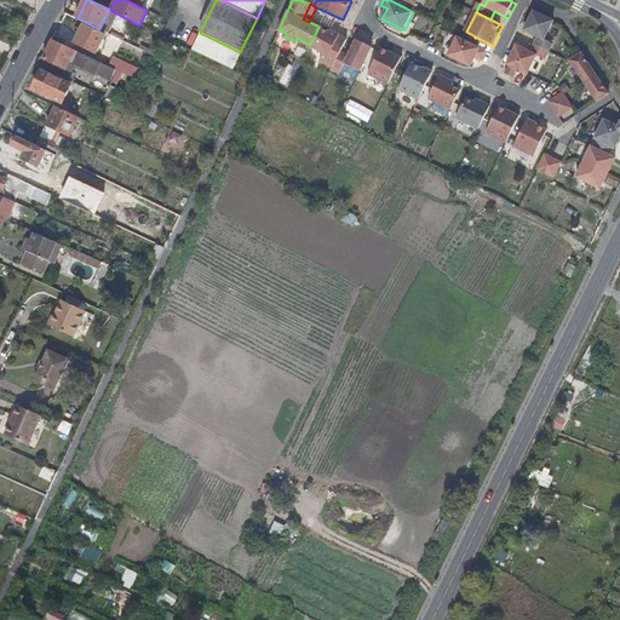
[(556,24),(535,13),(526,33),(539,39),(535,46),(551,53),(554,46),(546,41),(556,24)]
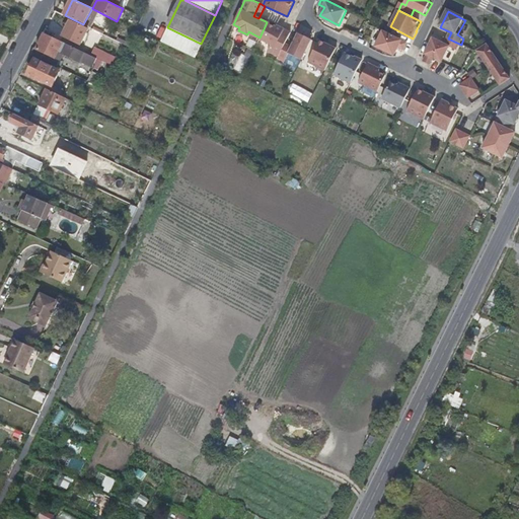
[(87,29),(70,21),(66,29),(69,30),(65,38),(80,45),(81,43),(83,44),(84,42),(82,40),(87,29)]
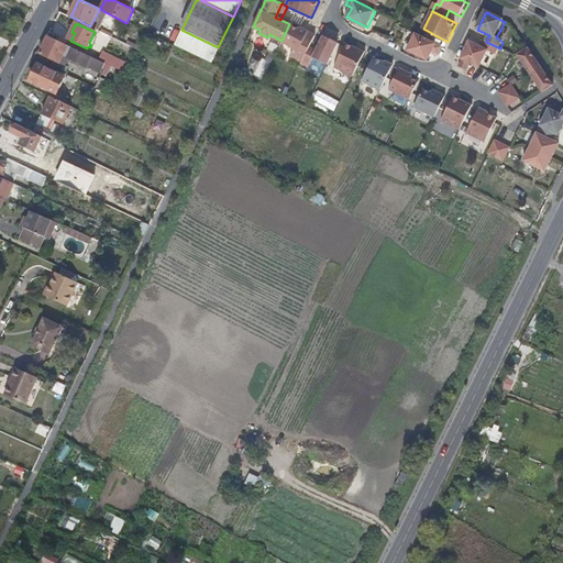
[(302,30),(298,29),(289,24),(282,41),(294,47),(290,54),(301,61),(302,59),(309,46),(313,36),(315,34),(304,29),(302,30)]
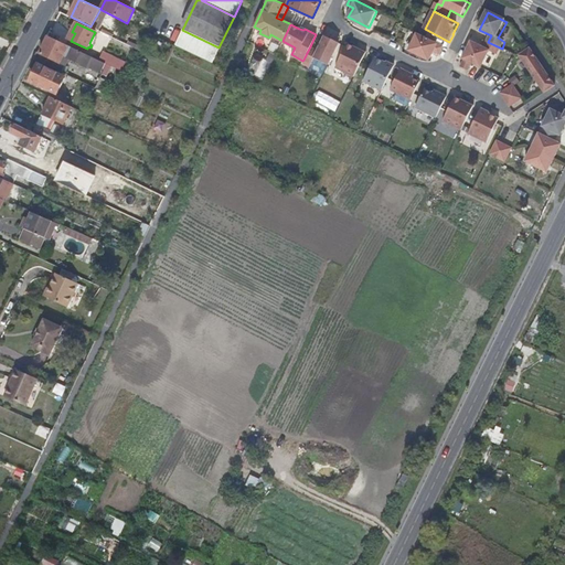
[(219,48),(182,30),(174,45),(211,64),(219,48)]
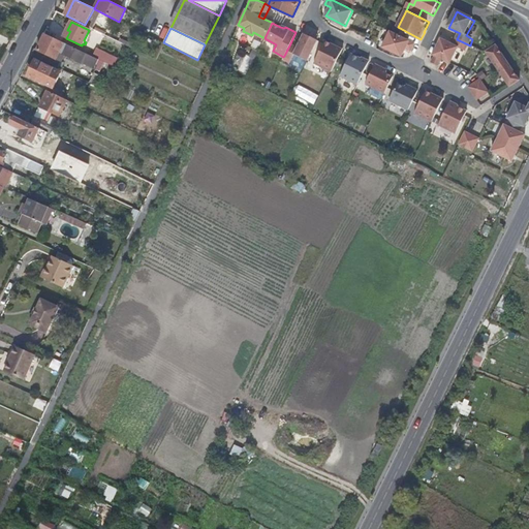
[(315,44),(317,39),(304,32),(304,33),(297,47),(290,43),(284,56),(291,60),(294,54),(307,60),(315,44)]
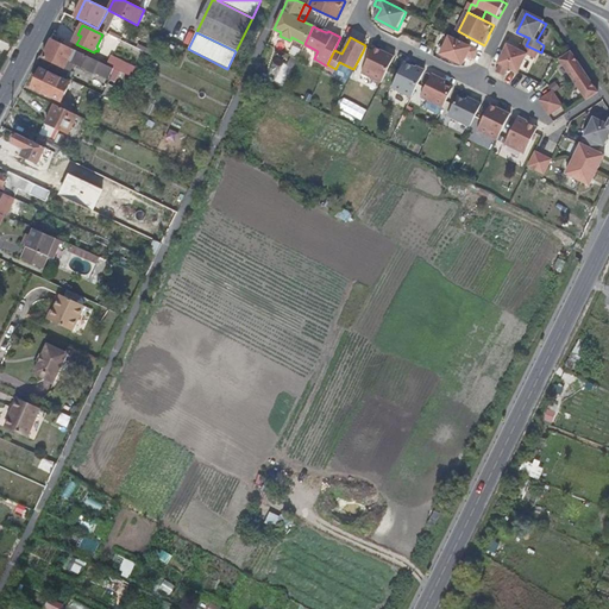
[(475,60),(478,51),(450,37),(441,55),(463,66),(468,56),(475,60)]
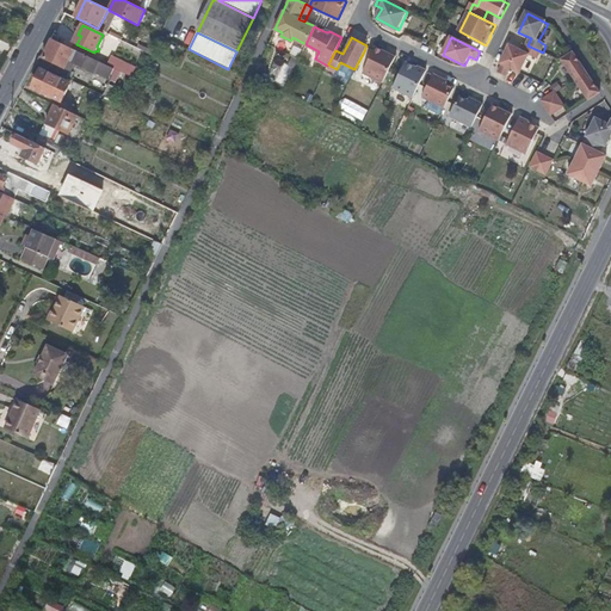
[(37,63),(62,75),(66,68),(69,60),(75,62),(111,80),(116,71),(107,66),(53,39),(43,57),(41,56),(37,63)]
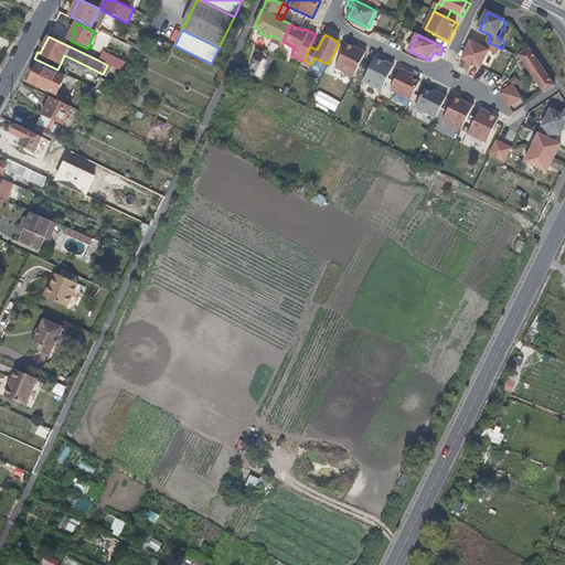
[(502,49),(488,42),(484,50),(472,43),(462,60),(467,62),(471,64),(481,68),(489,52),(498,56),(502,49)]
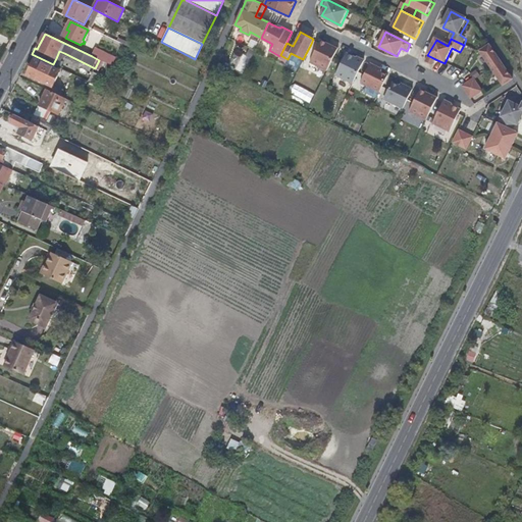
[(334,55),(338,47),(331,44),(330,45),(320,40),(310,61),(326,70),(334,55)]
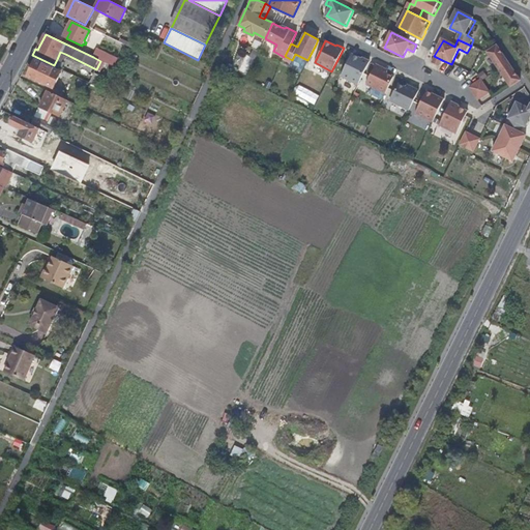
[(497,47),(488,53),(499,69),(508,63),(497,47)]
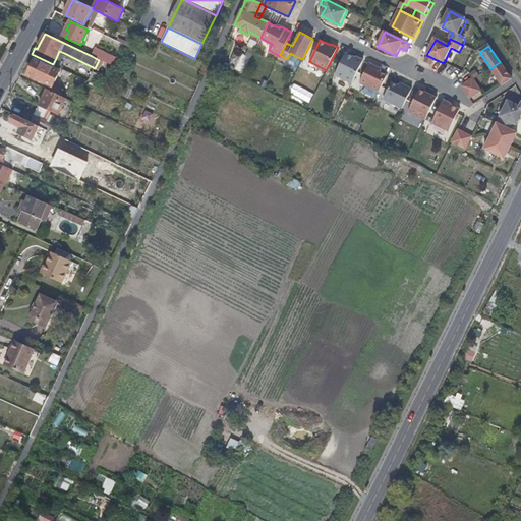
[(102,61),(104,56),(105,54),(96,49),(92,56),(99,60),(102,61)]
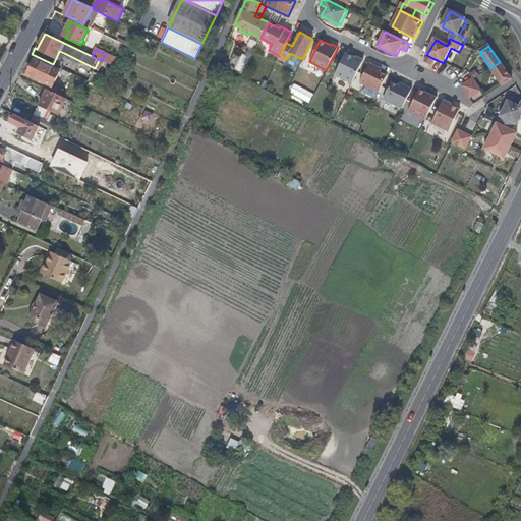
[(359,68),(363,59),(356,56),(355,57),(346,52),(335,74),(352,82),(359,68)]
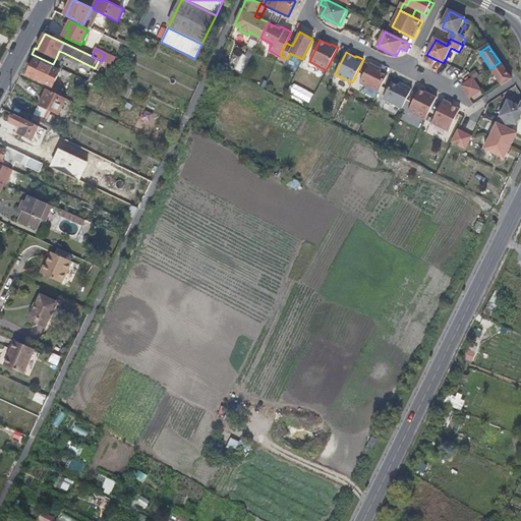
[(102,61),(112,66),(114,61),(104,56),(102,61)]
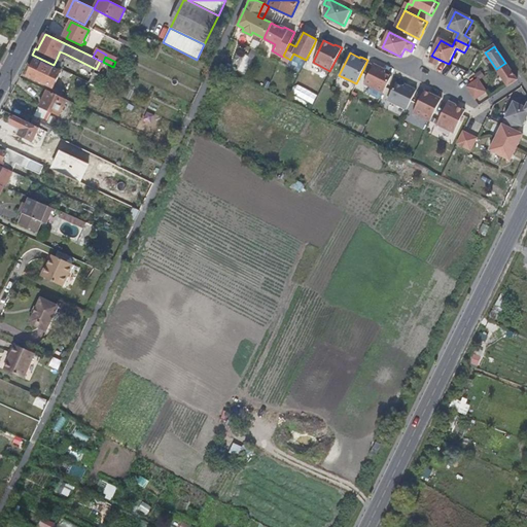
[(435,58),(433,57),(430,62),(437,65),(440,60),(435,58)]
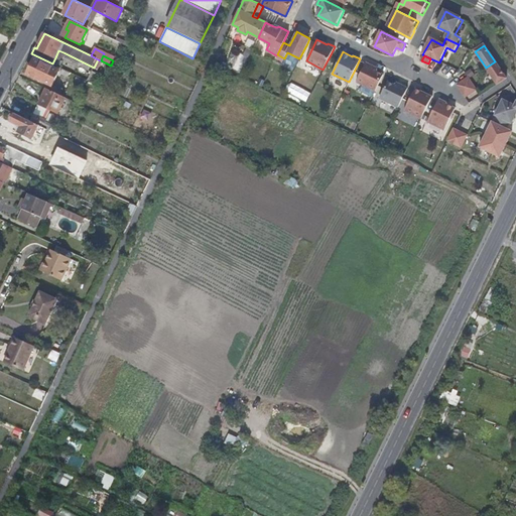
[(27,74),(52,86),(59,71),(34,58),(27,74)]
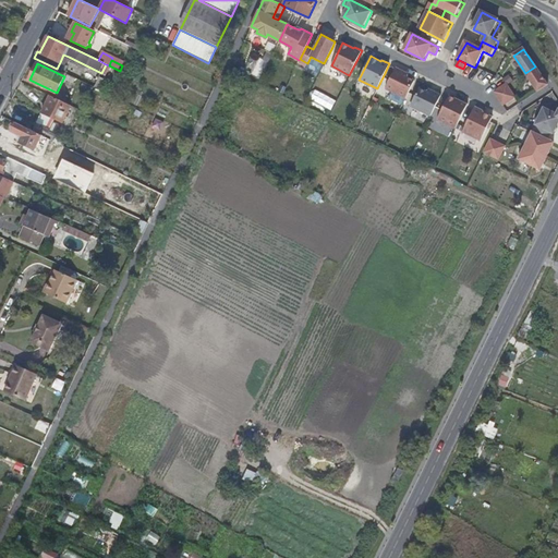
[(547,84),(535,67),(525,73),(537,91),(547,84)]
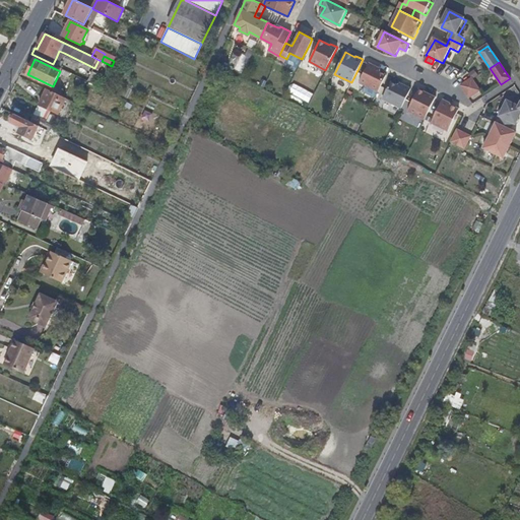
[(359,81),(378,91),(384,80),(386,74),(379,71),(381,68),(369,63),(359,81)]
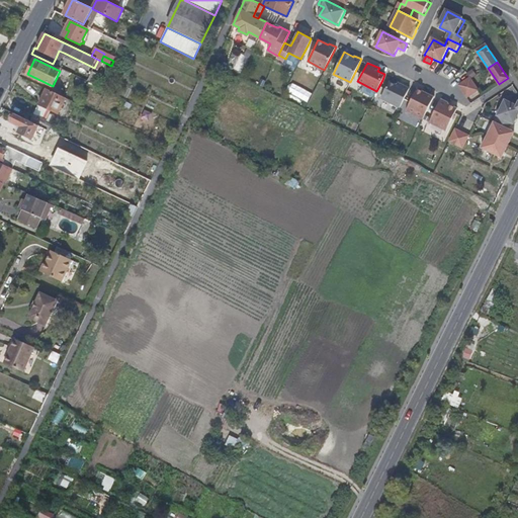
[(470,79),(469,78),(458,85),(462,91),(471,85),(473,84),(470,79)]
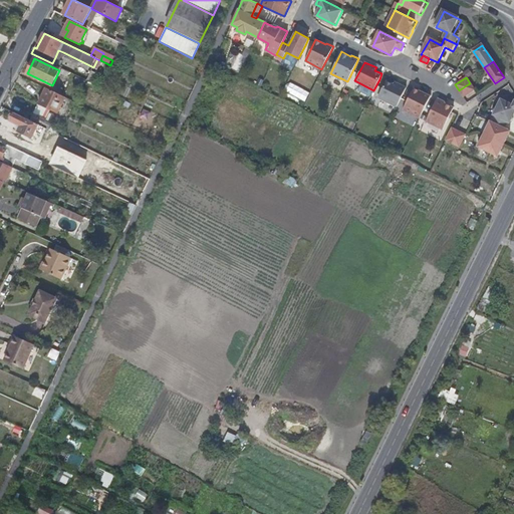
[(397,106),(404,91),(407,87),(395,81),(394,84),(387,80),(377,97),(397,106)]
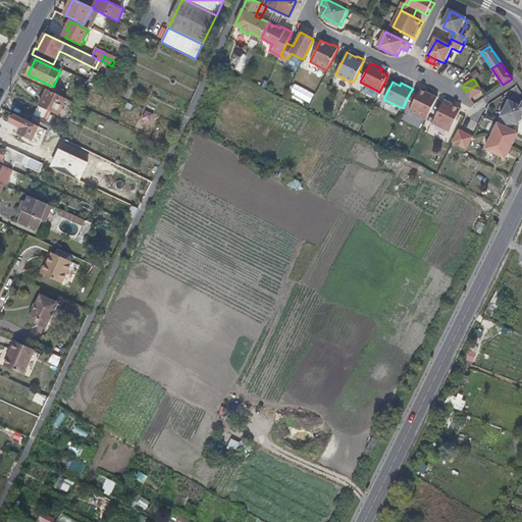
[(481,91),(477,85),(475,86),(466,92),(470,98),(481,91)]
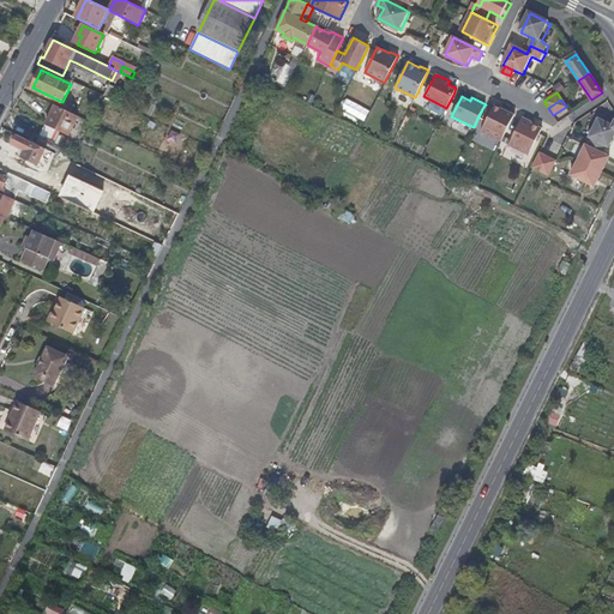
[(46,125),(68,136),(78,116),(55,104),(46,125)]
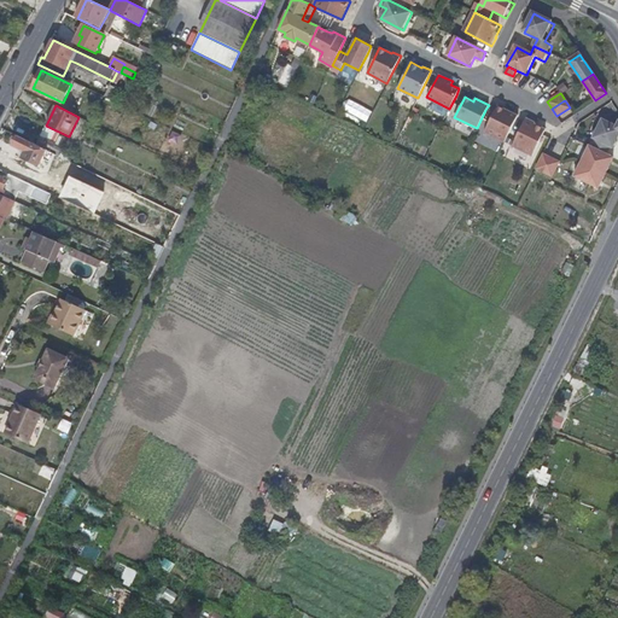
[(513,124),(518,115),(509,110),(509,111),(497,106),(484,132),(505,143),(513,124)]
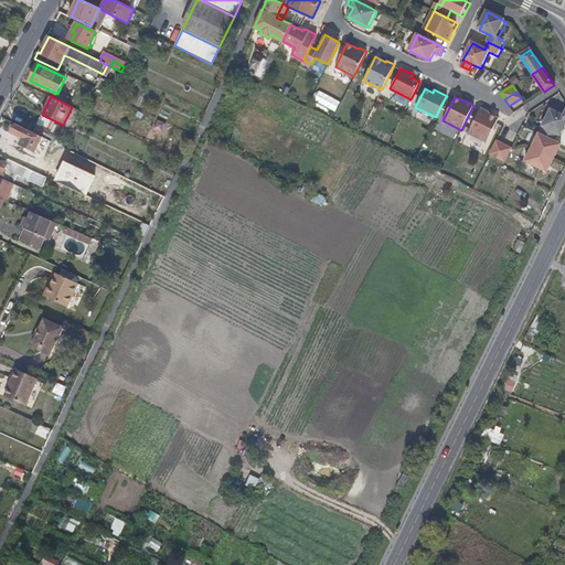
[(487,142),(497,123),(499,118),(488,114),(489,112),(481,108),(468,132),(487,142)]
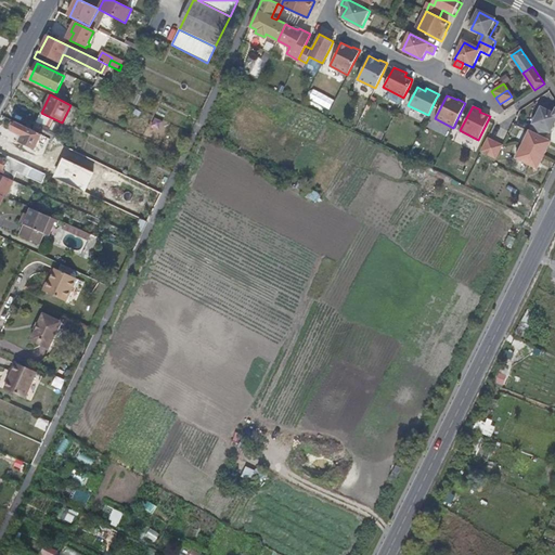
[(532,125),(534,126),(531,132),(544,139),(547,131),(551,133),(554,123),(554,111),(554,114),(541,107),(532,125)]
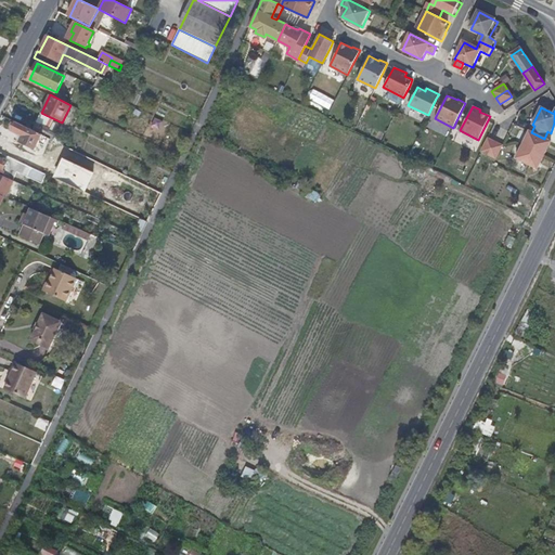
[(34,151),(41,136),(16,121),(11,131),(12,131),(20,136),(21,139),(18,143),(34,151)]
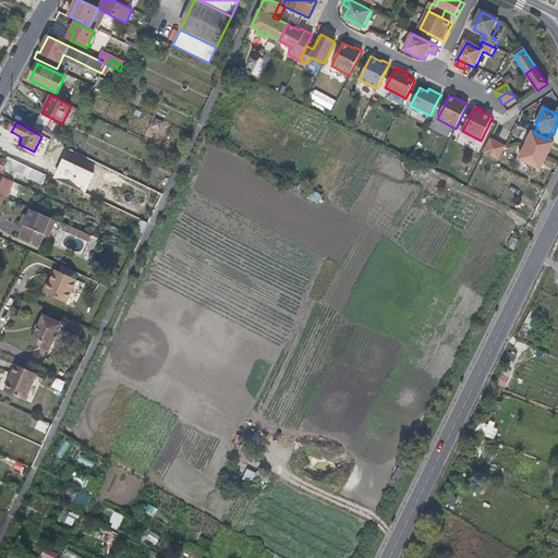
[(532,132),(525,146),(547,157),(554,143),(547,140),(534,133),(532,132)]
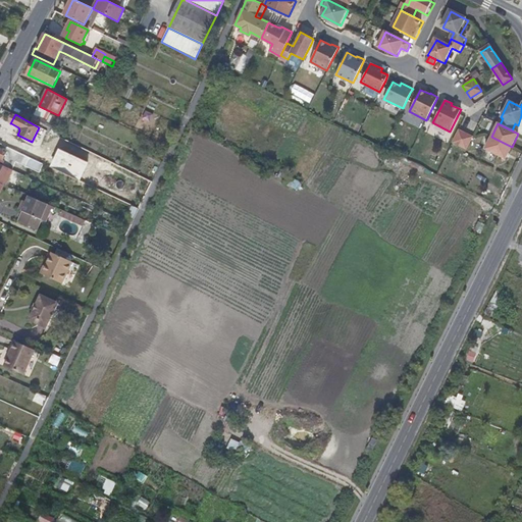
[(453,142),(460,145),(466,133),(459,129),(453,142)]
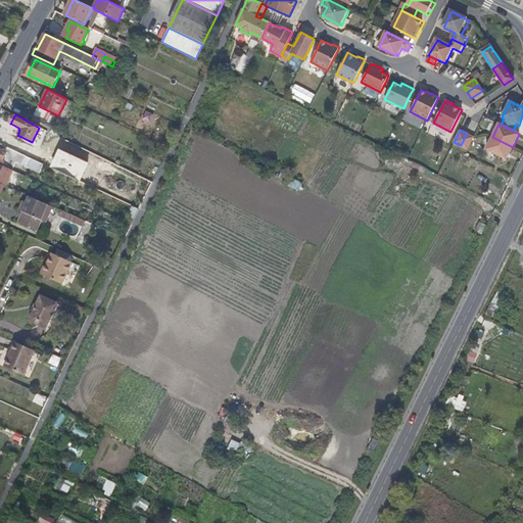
[(473,137),(467,133),(461,145),(467,149),(473,137)]
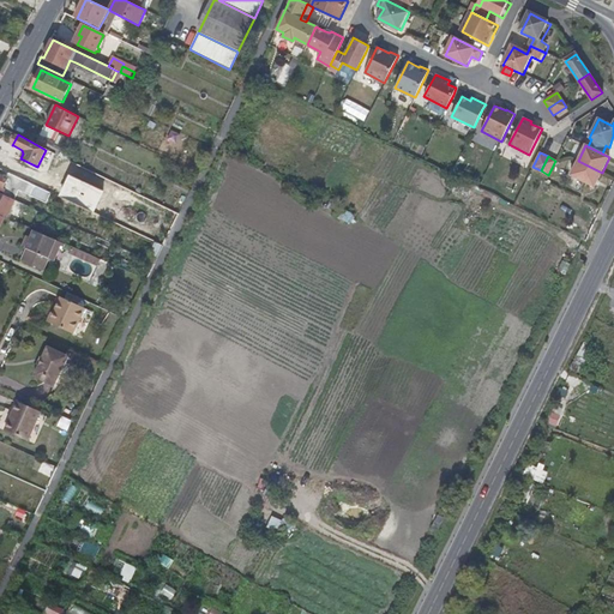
[(602,173),(578,161),(572,176),(595,187),(602,173)]
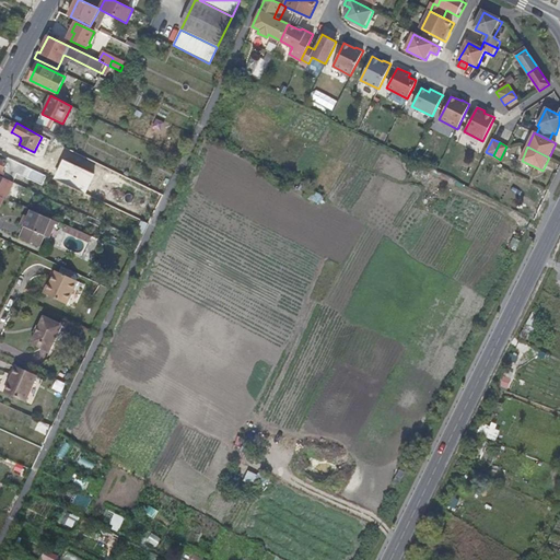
[(0,175),(11,182),(20,164),(2,155),(0,154),(0,175)]
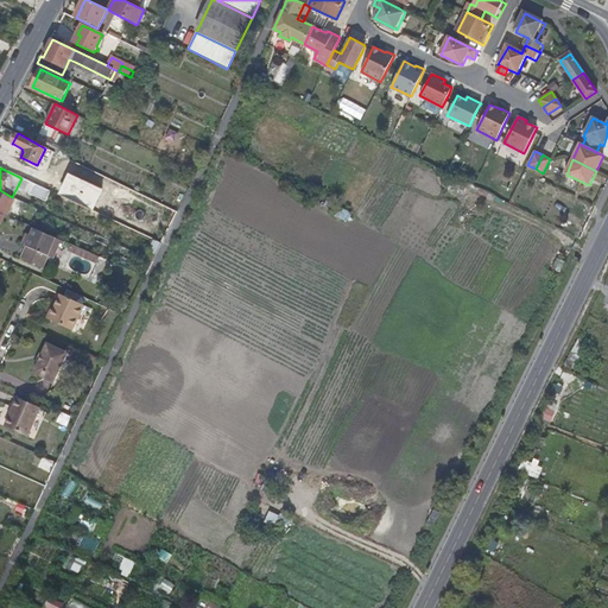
[(0,201),(17,209),(20,201),(12,197),(0,190),(0,201)]
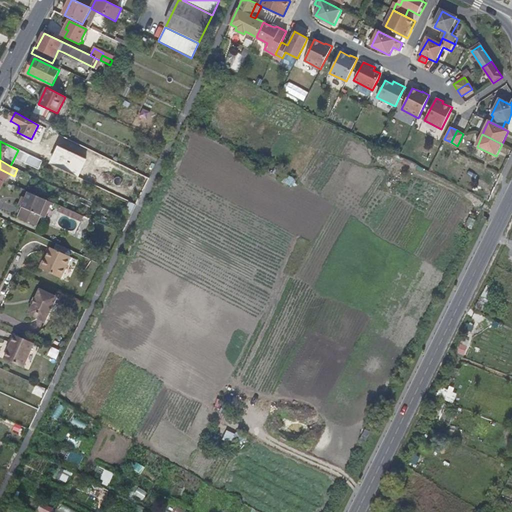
[(21,208),(33,214),(40,199),(28,193),(21,208)]
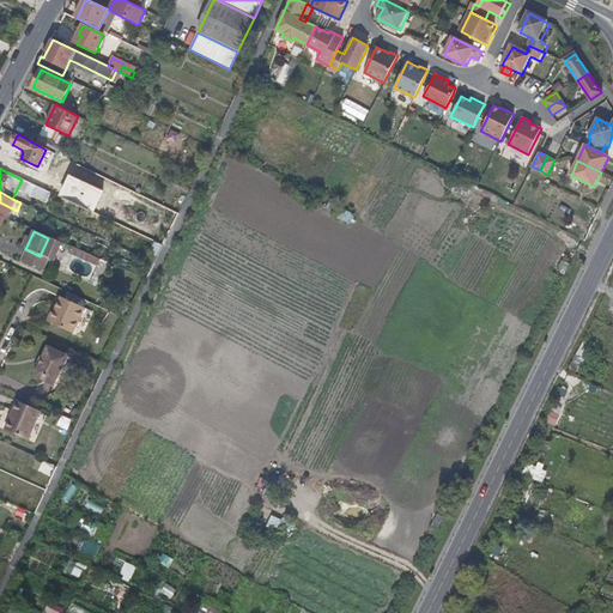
[(99,269),(102,256),(71,249),(65,273),(92,279),(91,283),(102,285),(105,271),(99,269)]
